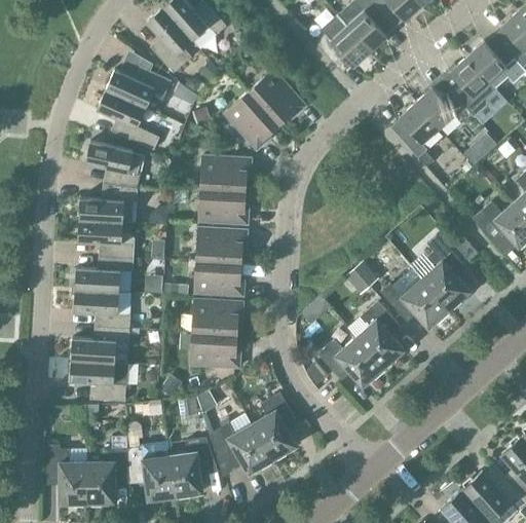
[(183,0),(173,0),(162,9),(191,42),(199,51),(226,28),(205,6),(196,14),(183,0)]
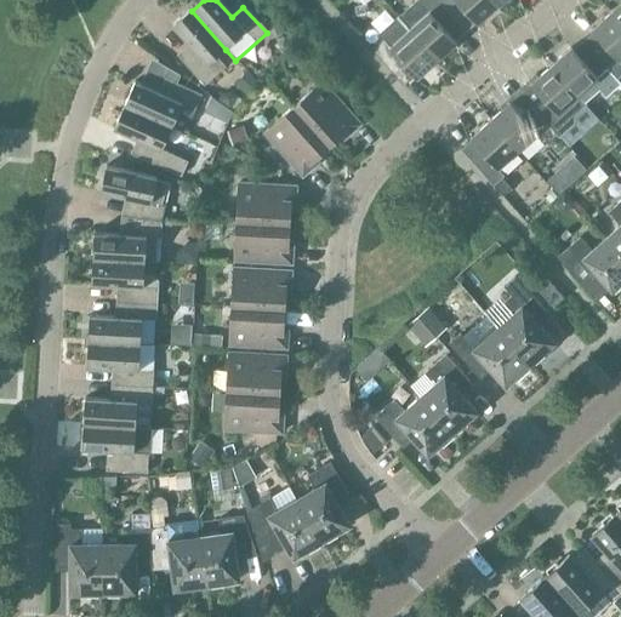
[(433,0),(421,0),(399,21),(410,34),(437,64),(457,46),(448,36),(459,27),(433,0)]
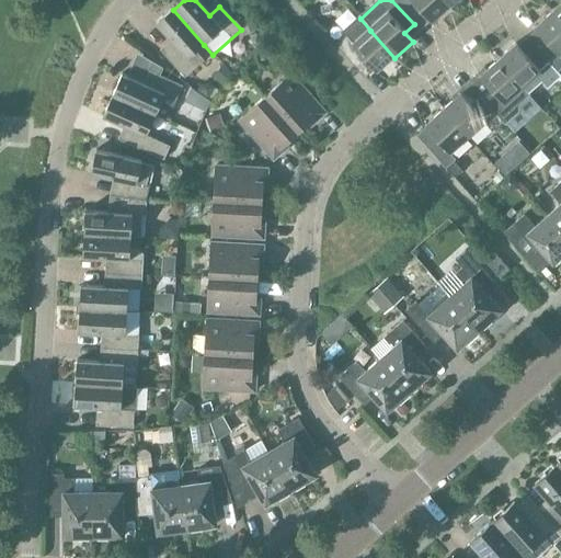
[(441,0),(391,0),(414,24),(423,16),(431,25),(449,9),(441,0)]
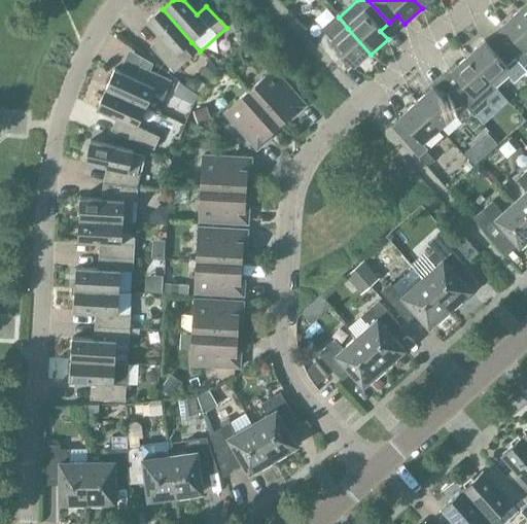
[(191,42),(163,9),(146,24),(164,44),(153,53),(173,75),(191,60),(183,50),(191,42)]
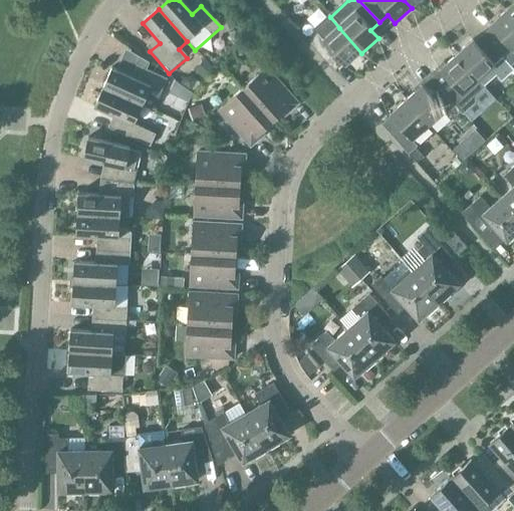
[(497,35),(488,43),(503,60),(510,67),(513,62),(513,21),(506,13),(490,28),(497,35)]
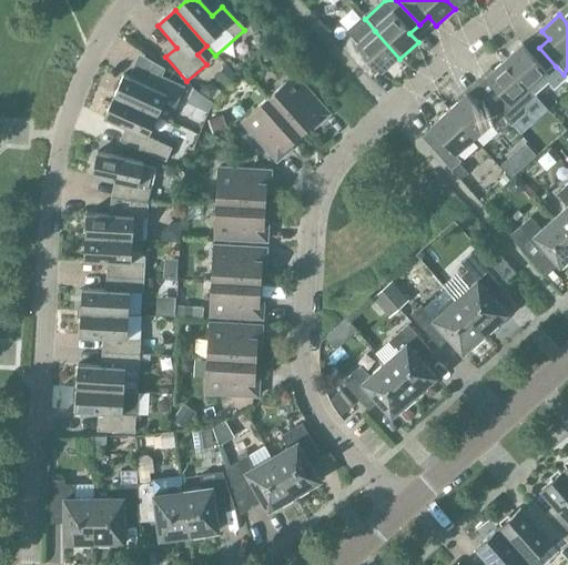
[(381,74),(399,59),(375,31),(365,19),(347,34),(351,39),(341,49),(361,71),(371,63),(381,74)]
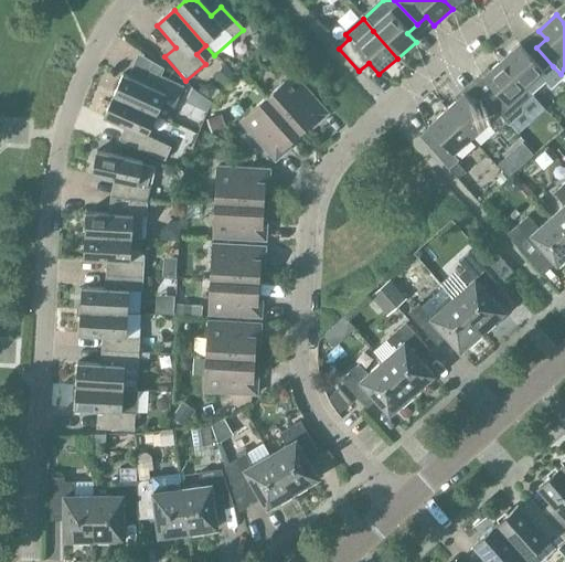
[(520,48),(501,63),(525,92),(532,97),(545,86),(551,92),(564,80),(561,74),(553,66),(536,48),(528,55),(520,48)]
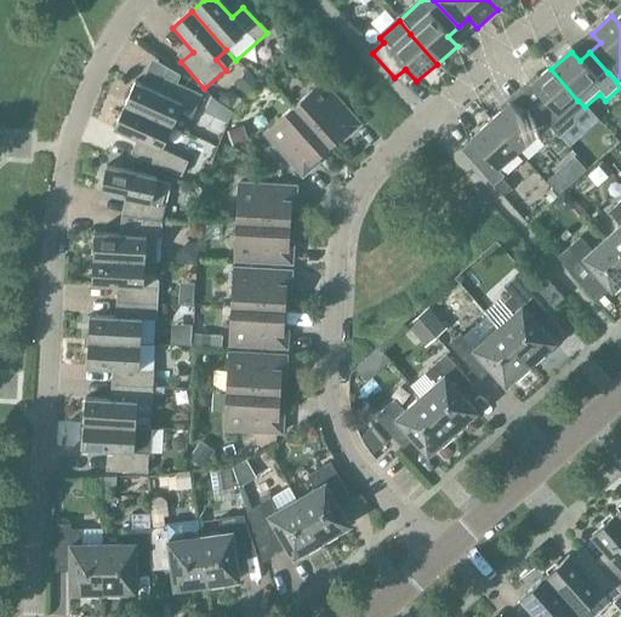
[(577,101),(551,69),(531,87),(534,91),(524,101),(558,138),(571,126),(573,119),(585,107),(577,101)]
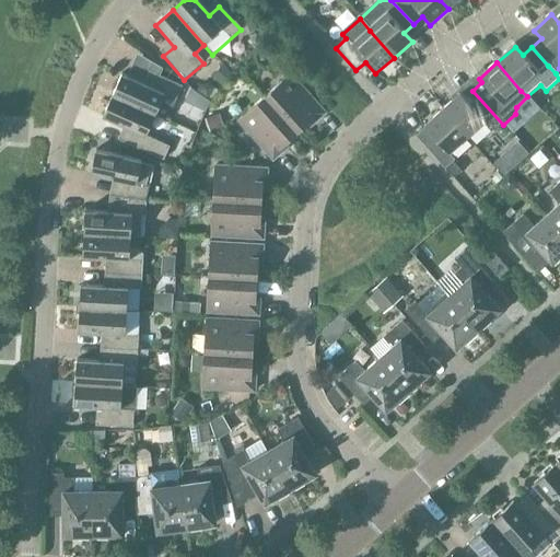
[(121,77),(113,97),(155,117),(164,96),(176,102),(182,89),(153,76),(148,88),(121,77)]
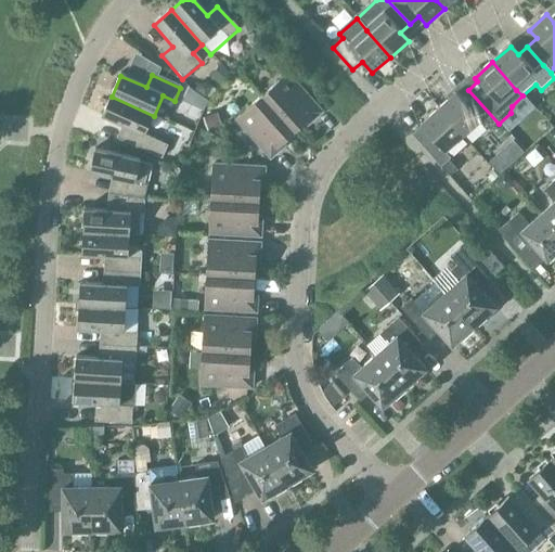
[(262,99),(294,135),(309,120),(312,124),(323,115),(288,76),(262,99)]
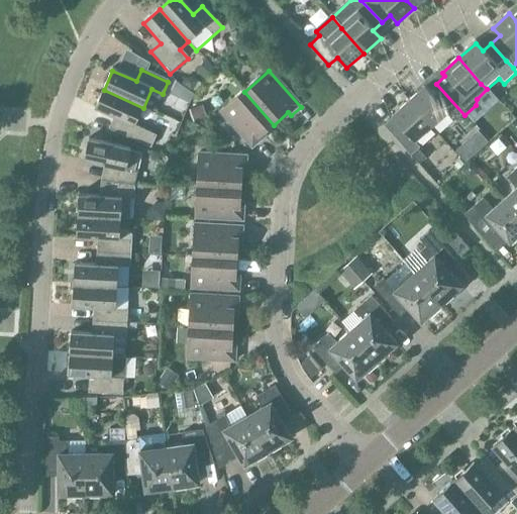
[(455,123),(464,115),(436,84),(427,91),(425,88),(408,103),(431,128),(447,114),(455,123)]
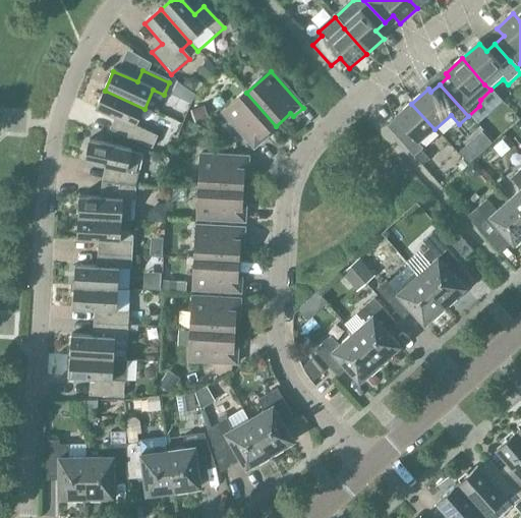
[(145,109),(105,91),(96,111),(119,121),(114,133),(152,151),(158,138),(135,128),(145,109)]
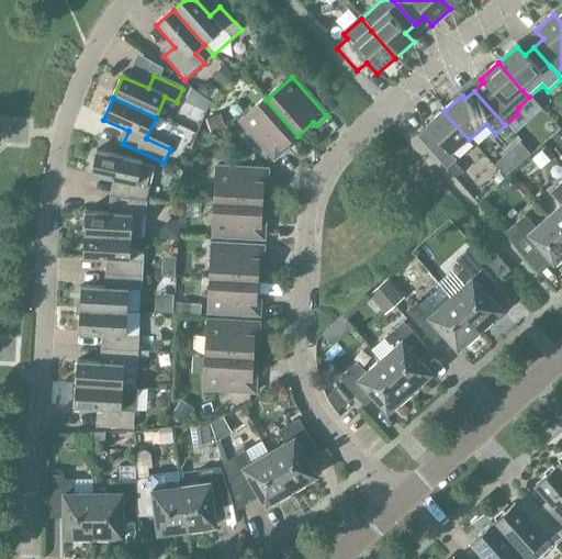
[(282,149),(298,136),(266,100),(239,124),(274,163),(285,153),(282,149)]
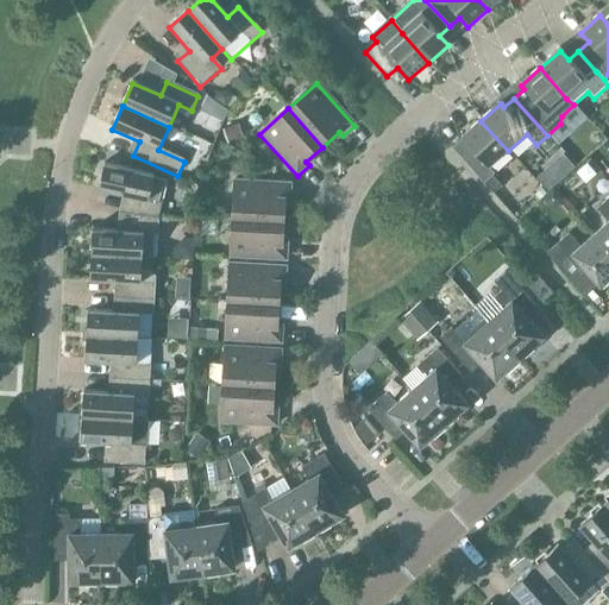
[(488,169),(508,151),(481,121),(462,139),(488,169)]
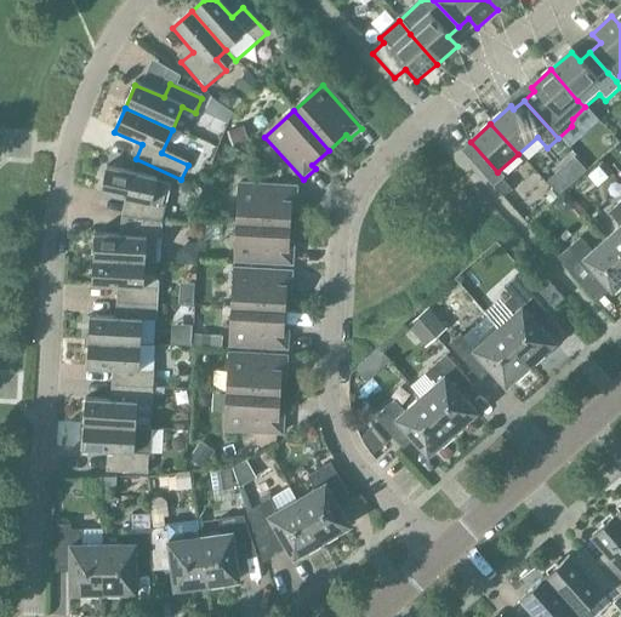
[(126,220),(161,224),(171,187),(157,183),(157,181),(106,170),(101,195),(131,203),(126,220)]
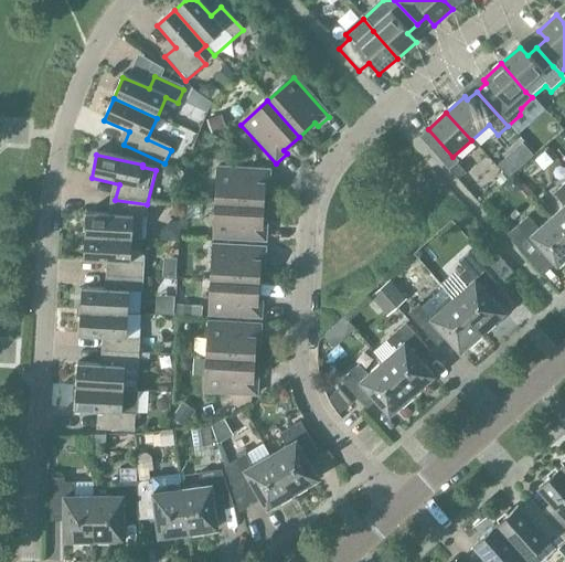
[(215,205),(263,208),(264,187),(269,188),(270,172),(217,170),(215,205)]
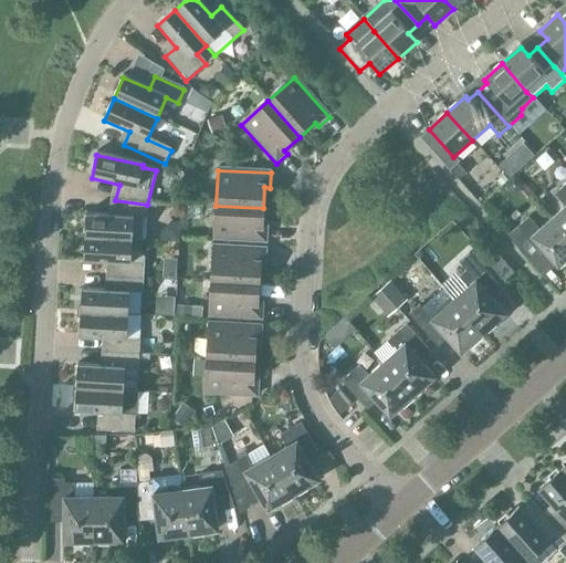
[(496,170),(472,187),(481,199),(505,184),(496,170)]
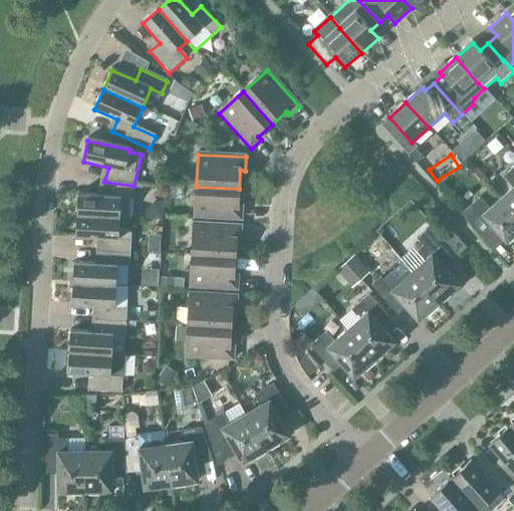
[(501,200),(513,214),(513,169),(503,179),(513,190),(501,200)]
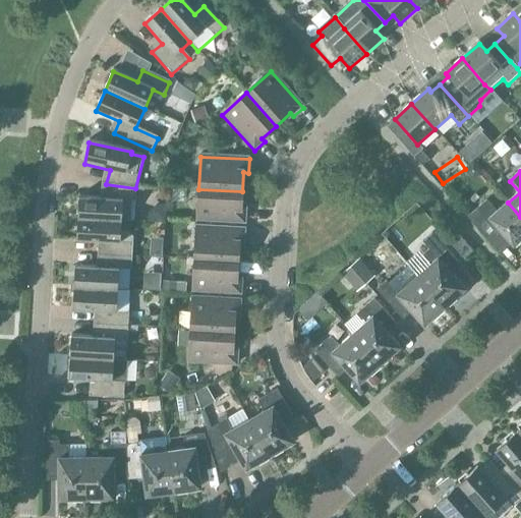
[(78,220),(122,223),(122,222),(134,223),(135,202),(135,188),(106,184),(105,199),(79,198),(78,220)]
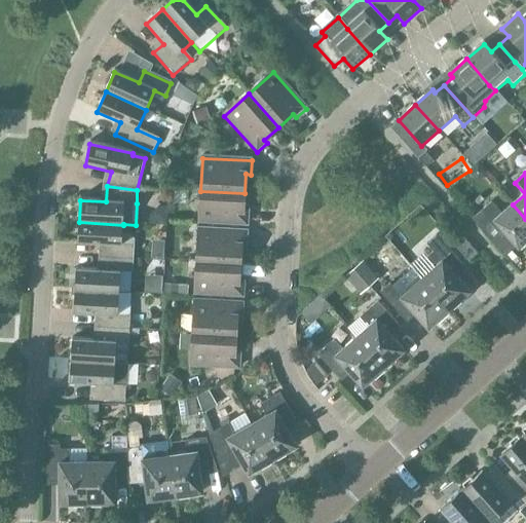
[(243,213),(245,193),(200,191),(198,224),(248,226),(249,213),(243,213)]
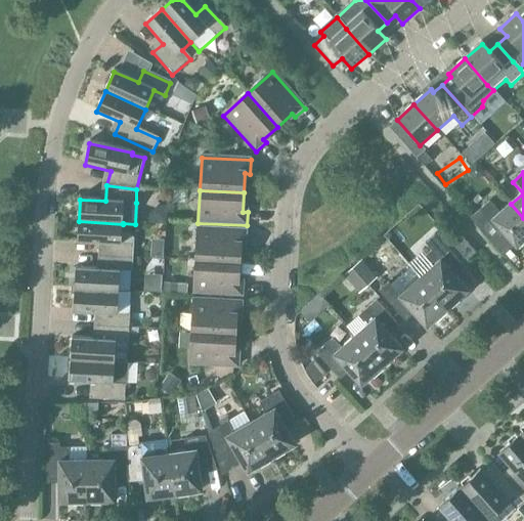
[(523,242),(523,218),(511,204),(499,215),(489,204),(470,221),(488,241),(499,229),(517,249),(523,242)]
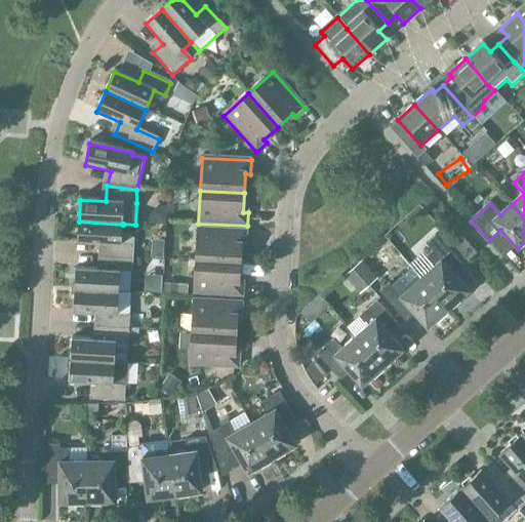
[(103,258),(133,261),(134,241),(130,236),(122,236),(123,225),(79,222),(77,244),(104,245),(103,258)]
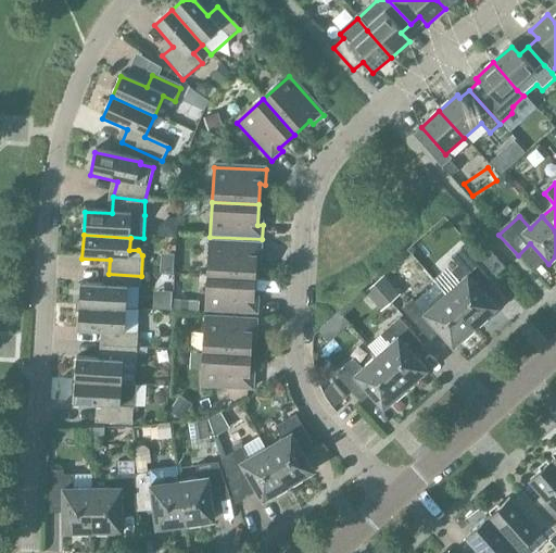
[(207,277),(254,280),(255,260),(261,260),(262,246),(210,243),(207,277)]
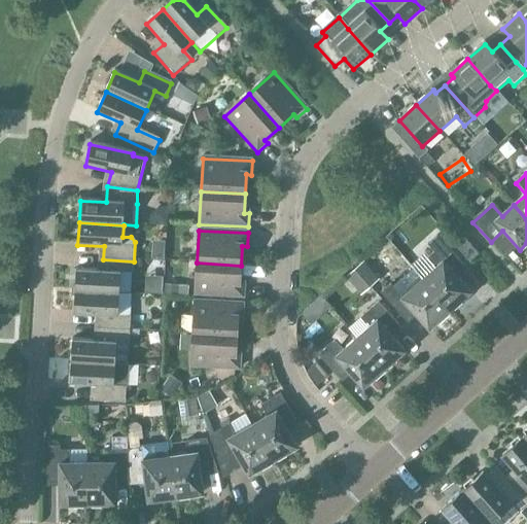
[(479,256),(461,237),(453,245),(469,264),(479,256)]
